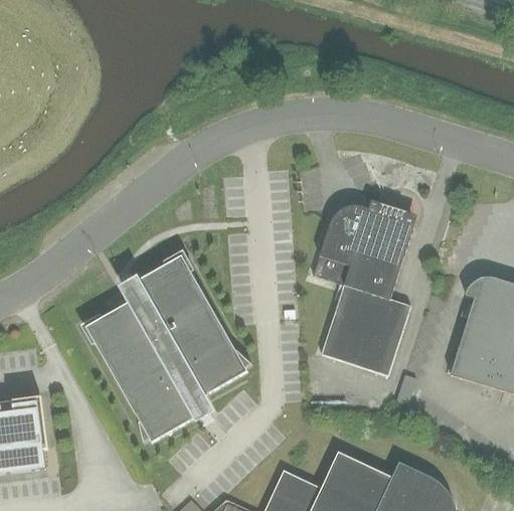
[(329,222),(313,274),(343,284),(321,353),(387,374),(410,305),(389,298),(414,221),(398,216),(400,209),(387,204),(385,212),(363,205),(354,203),(346,205),(339,209),(333,214),(329,222)]
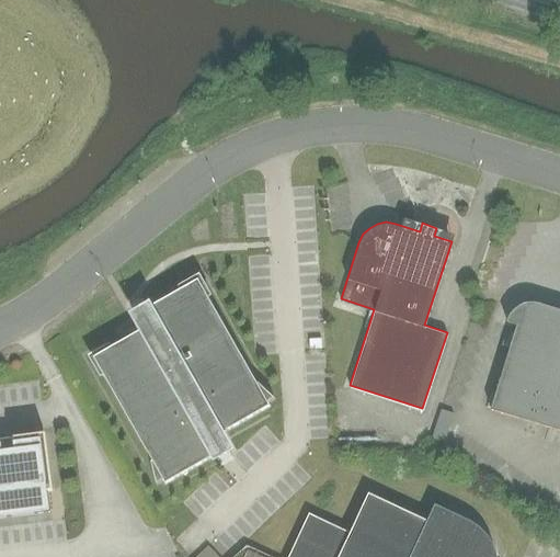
[(156,479),(156,480),(162,477),(164,480),(215,452),(203,431),(214,424),(218,432),(269,404),(266,399),(274,396),(272,394),(271,395),(262,386),(260,387),(197,277),(147,306),(159,328),(148,333),(144,326),(93,354),(156,465),(153,466),(157,478),(156,479)]
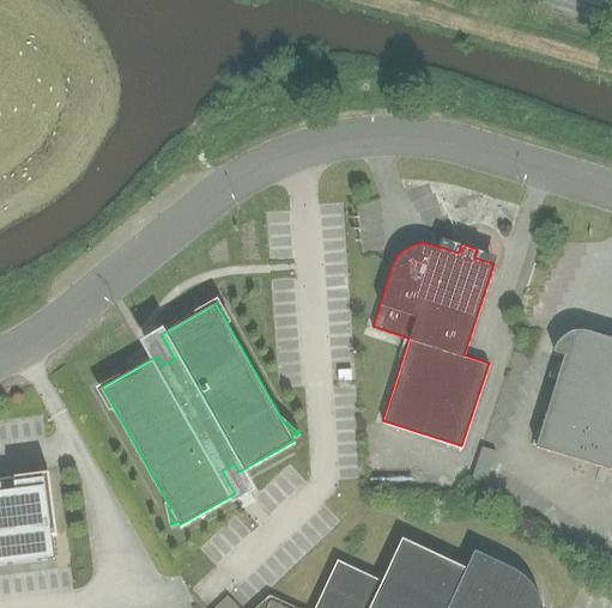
[(564,352),(535,444),(611,468),(611,335),(589,329),(574,329),(561,336),(553,348),(564,352)]
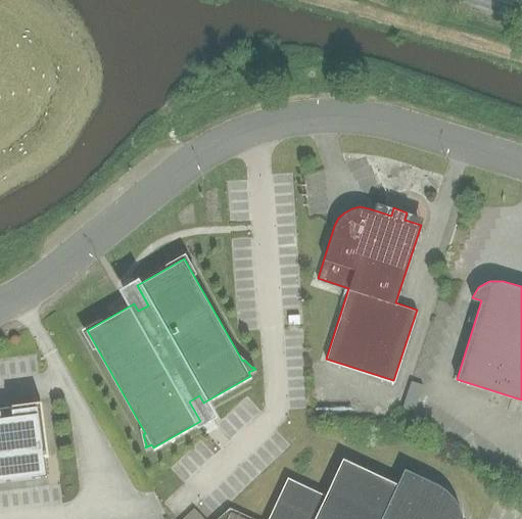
[(0,478),(40,473),(32,413),(0,417),(0,478)]
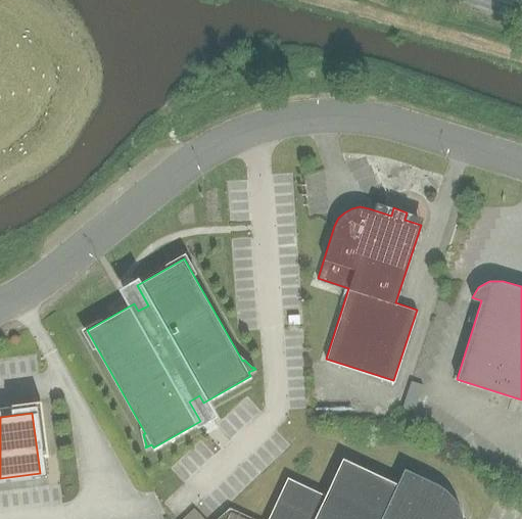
[(397,483),(343,458),(326,494),(287,476),(267,518),(463,518),(462,512),(460,507),(455,497),(446,488),(437,483),(405,468),(397,483)]
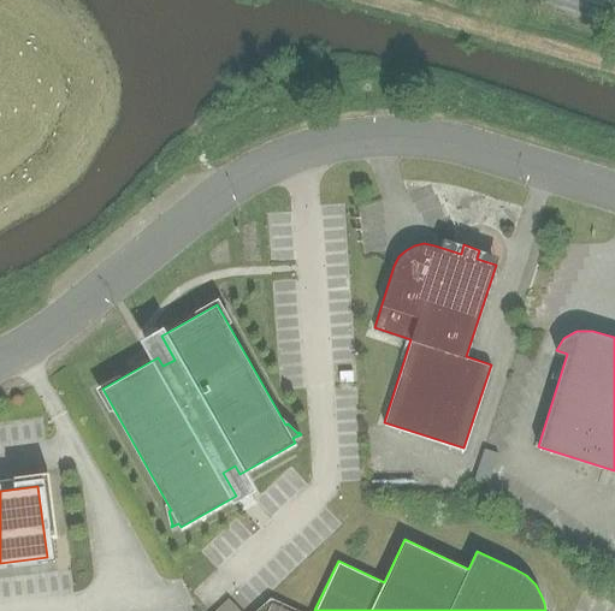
[(242,610),(229,597),(212,610),(242,610)]
